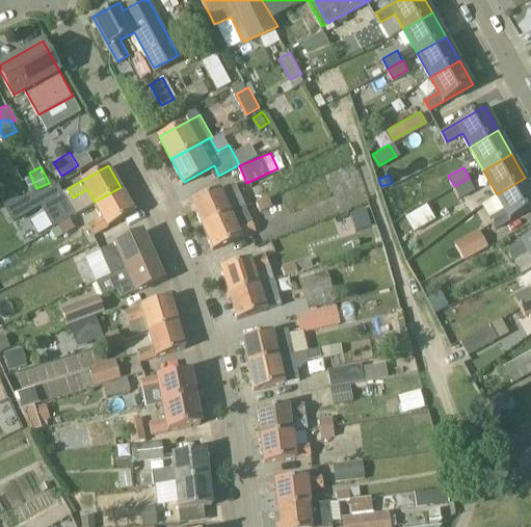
[(469,178),(454,186),(459,196),(474,187),(469,178)]
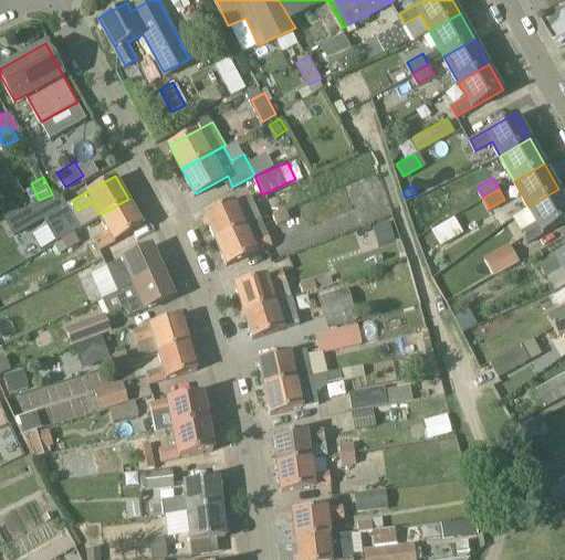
[(564,200),(558,189),(529,207),(537,222),(522,231),(527,241),(564,220),(564,200)]
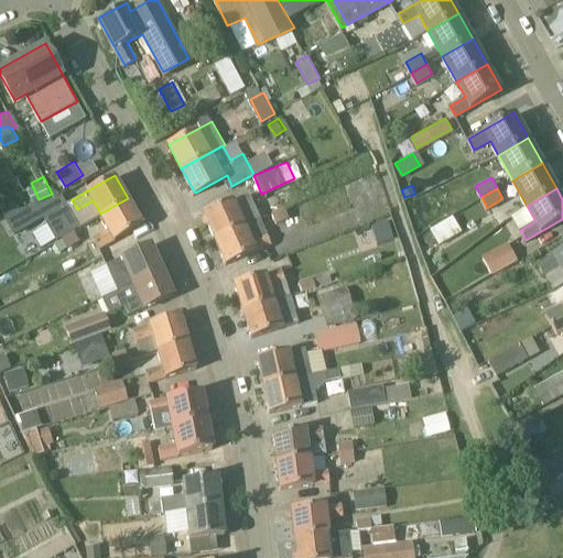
[(215,236),(245,223),(246,222),(260,217),(253,201),(249,192),(204,211),(215,236)]
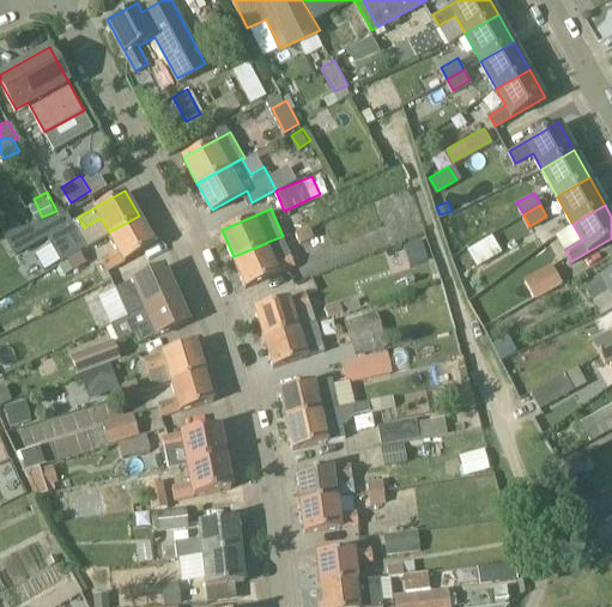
[(139,216),(109,232),(117,249),(102,258),(109,268),(155,242),(139,216)]
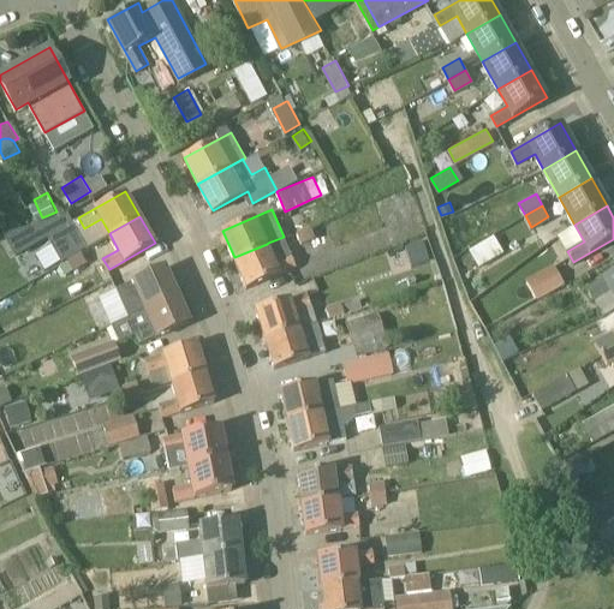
[(16,255),(42,239),(34,225),(4,234),(16,255)]
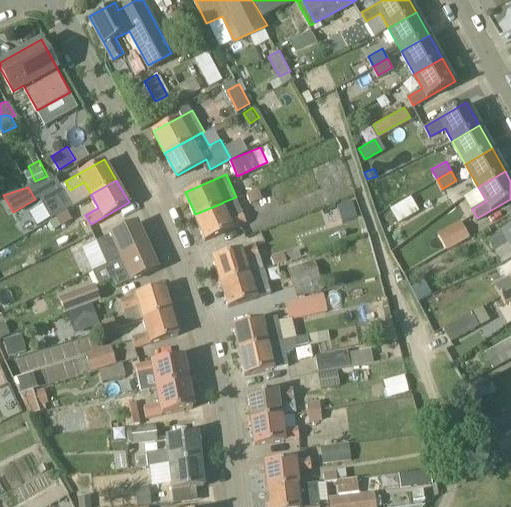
[(262,196),(258,187),(247,193),(251,201),(262,196)]
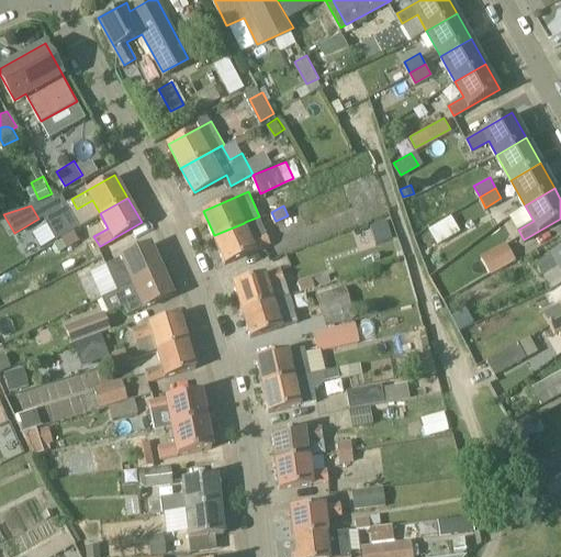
[(386,216),(370,222),(377,242),(393,236),(386,216)]
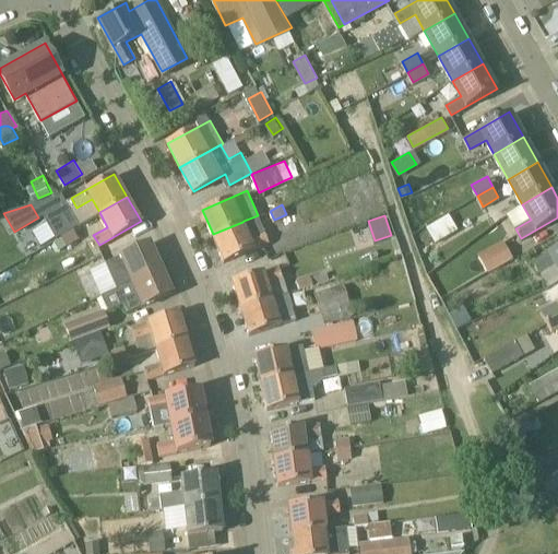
[(213,234),(225,260),(269,240),(264,231),(249,237),(242,222),(213,234)]
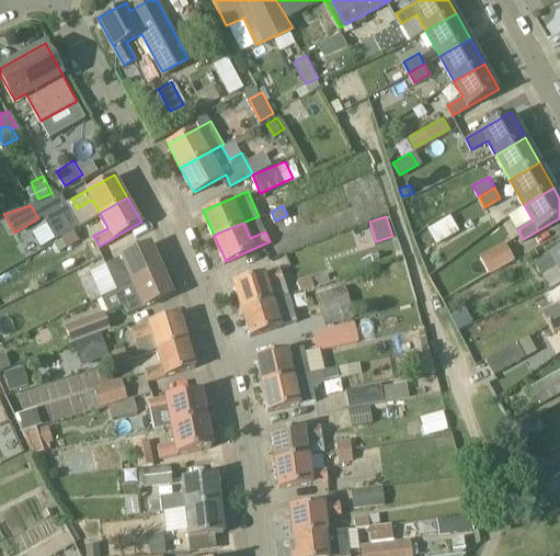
[(67,244),(79,238),(73,228),(61,235),(67,244)]
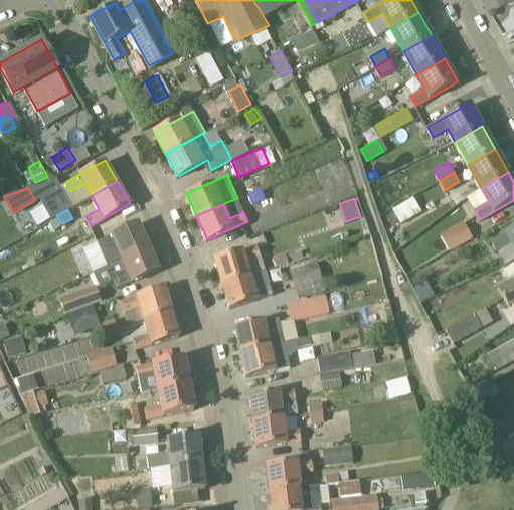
[(148,243),(138,221),(98,240),(102,249),(108,263),(148,243)]
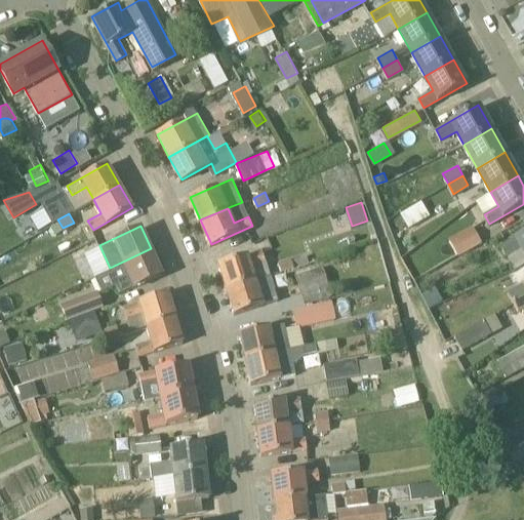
[(479,241),(471,226),(449,238),(457,252),(479,241)]
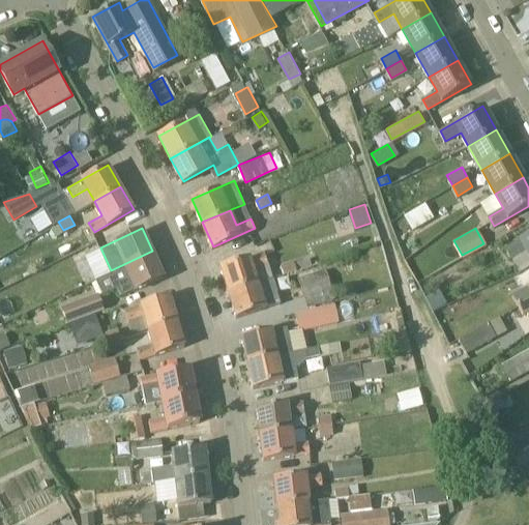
[(528,234),(505,248),(511,257),(526,249),(528,254),(528,234)]
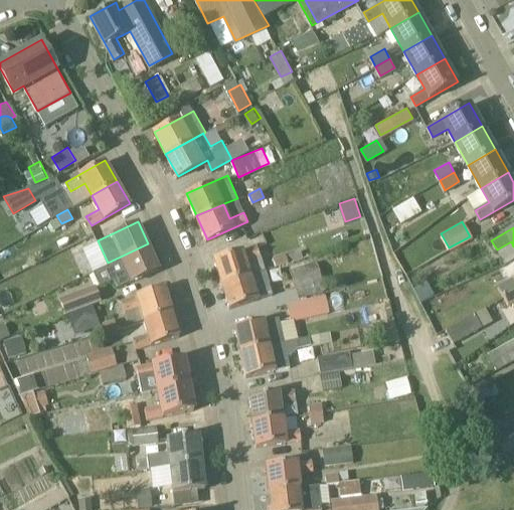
[(148,243),(108,263),(109,264),(93,271),(100,285),(115,278),(119,286),(159,268),(148,243)]
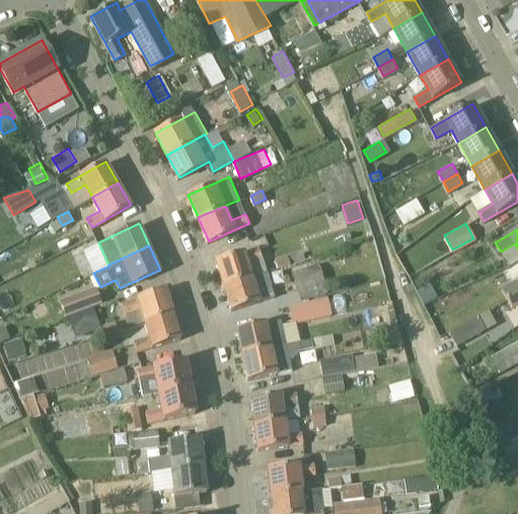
[(224,285),(251,276),(246,262),(263,257),(260,246),(216,261),(224,285)]
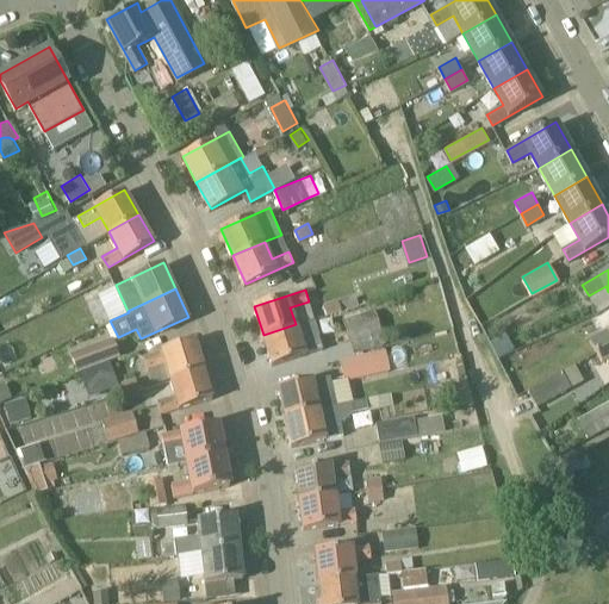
[(327,313),(342,309),(339,299),(324,303),(327,313)]
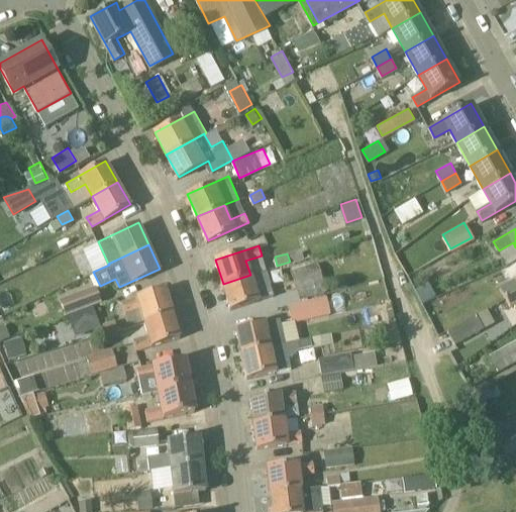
[(292,269),(293,271),(302,297),(326,290),(317,261),(292,269)]
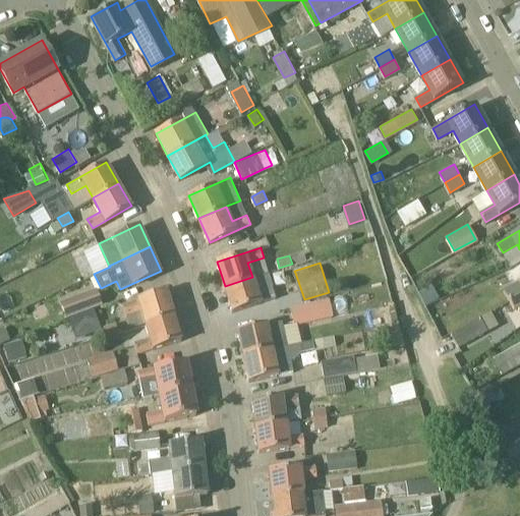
[(276,296),(274,289),(268,272),(252,277),(225,286),(232,310),(276,296)]
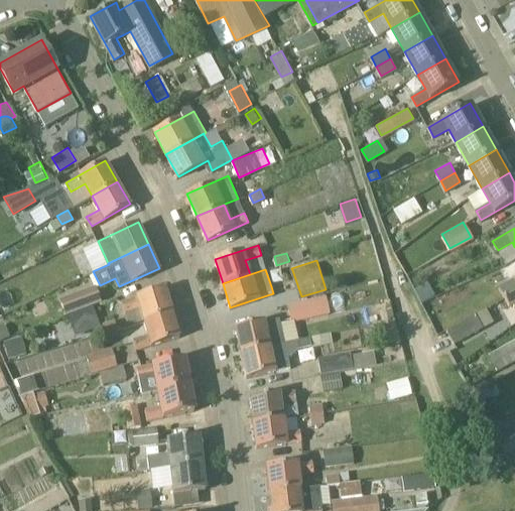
[(514,279),(513,277),(499,285),(504,295),(514,289),(514,279)]
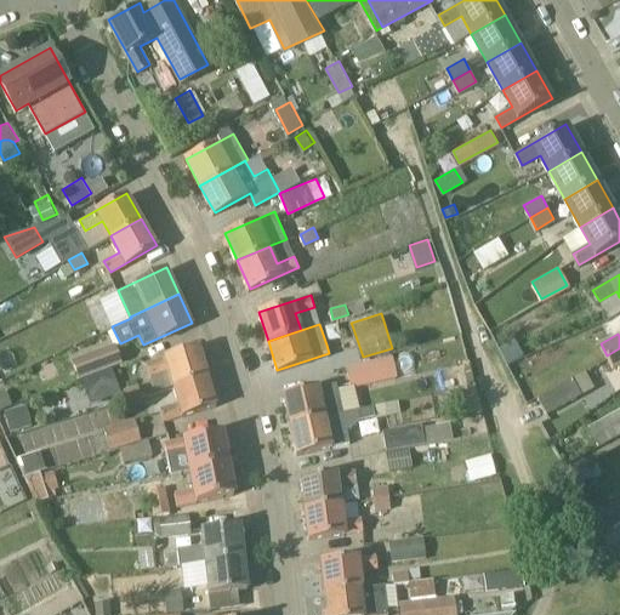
[(115,342),(72,359),(79,376),(121,360),(115,342)]
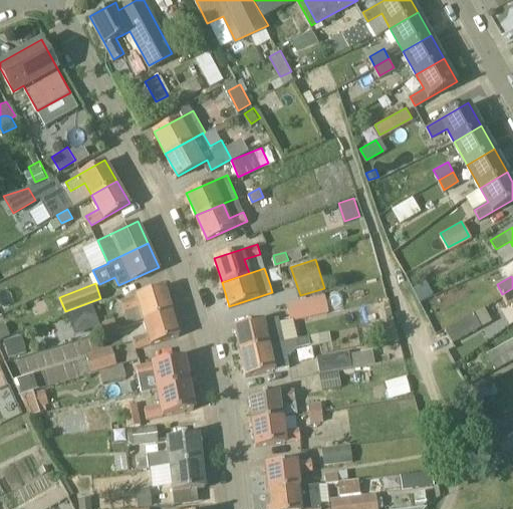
[(165,286),(142,293),(121,299),(124,309),(140,305),(144,318),(172,310),(165,286)]
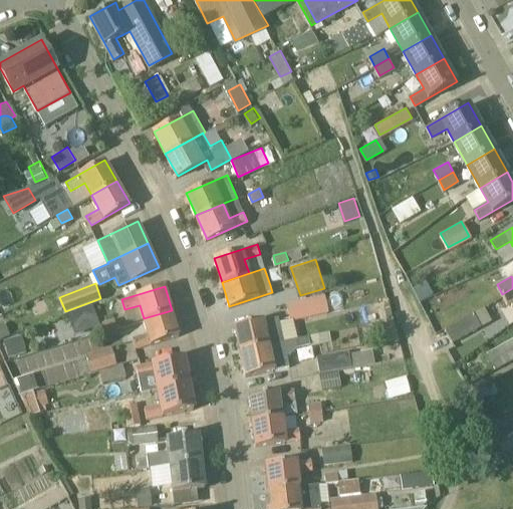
[(512,288),(502,294),(508,303),(512,299),(512,288)]
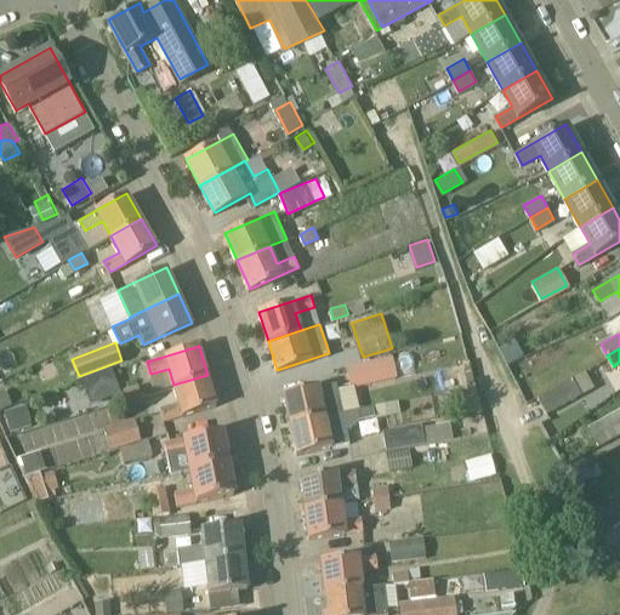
[(392,354),(347,364),(351,379),(352,385),(356,383),(397,375),(392,354)]
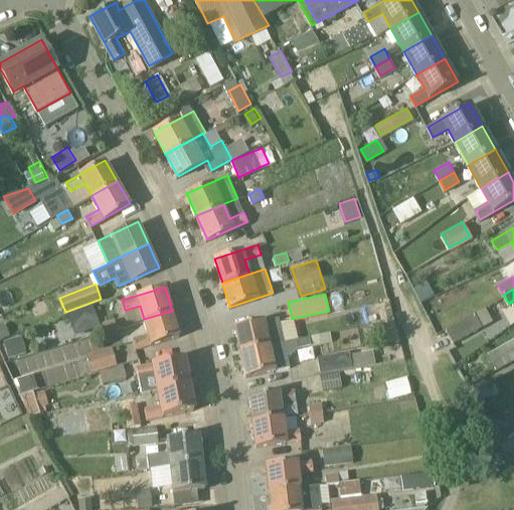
[(391,297),(377,300),(381,318),(395,315),(391,297)]
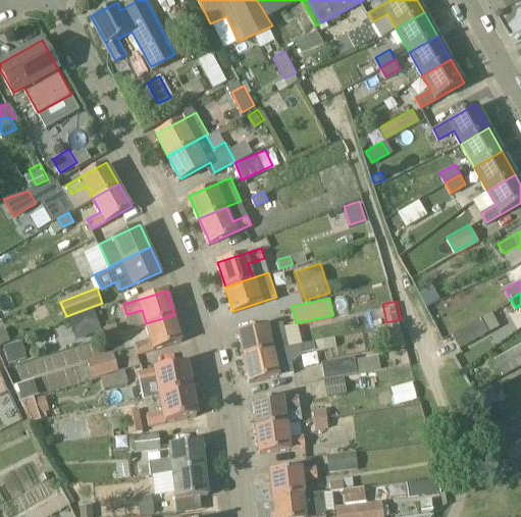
[(146,323),(151,339),(135,343),(138,353),(183,340),(174,315),(146,323)]
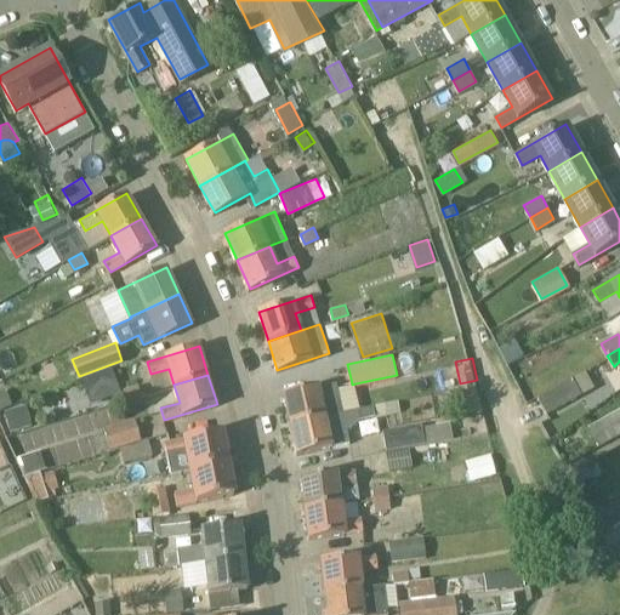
[(572,376),(538,396),(547,413),(580,393),(572,376)]
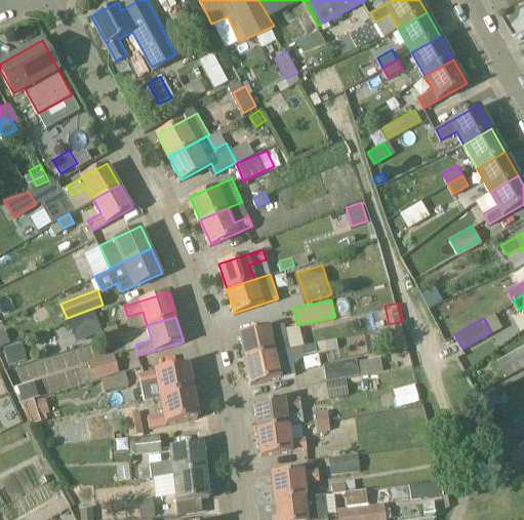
[(274,351),(290,348),(285,322),(240,332),(244,358),(274,351)]
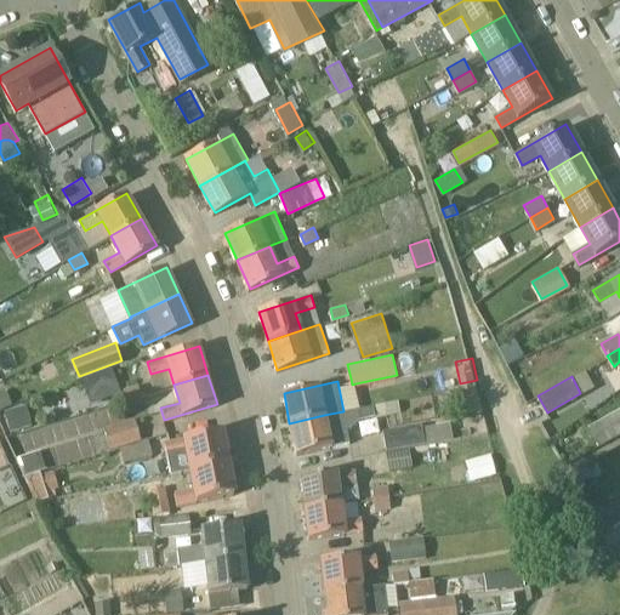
[(138,383),(124,388),(128,400),(142,396),(138,383)]
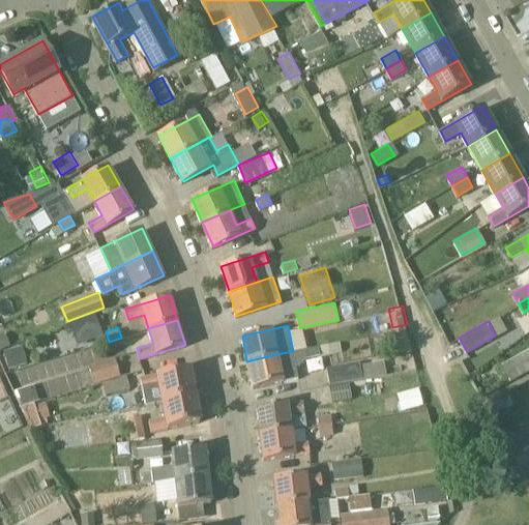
[(0,347),(10,343),(4,330),(0,331),(0,347)]
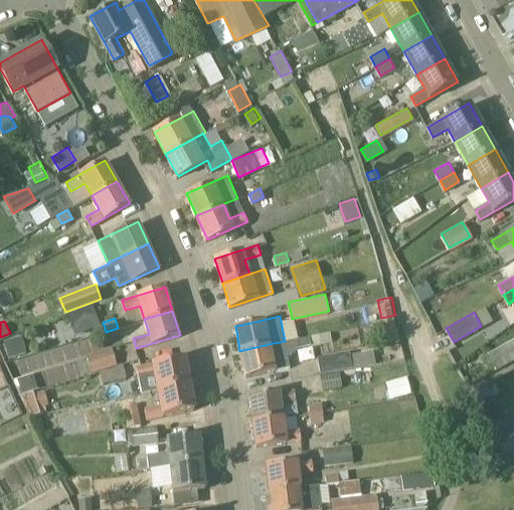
[(310,335),(311,343),(333,339),(331,331),(310,335)]
